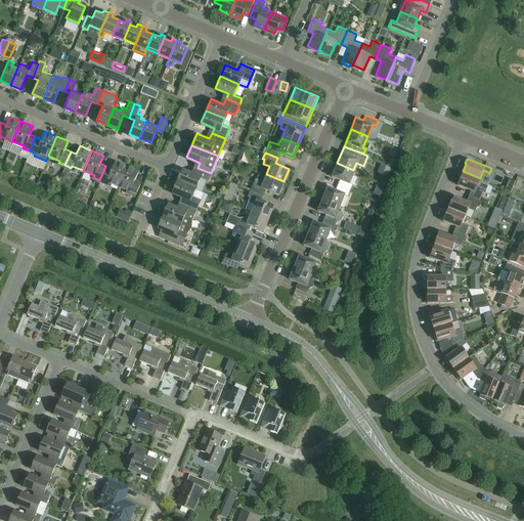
[(105,166),(99,180),(106,182),(106,180),(118,185),(127,165),(115,160),(112,168),(105,166)]
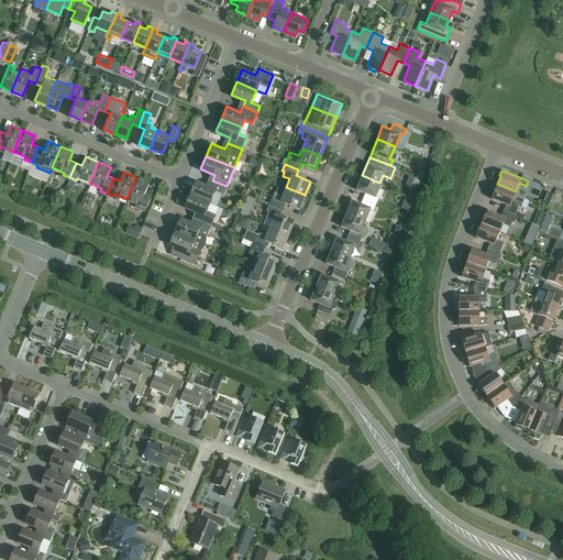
[(405,183),(416,187),(419,177),(409,173),(405,183)]
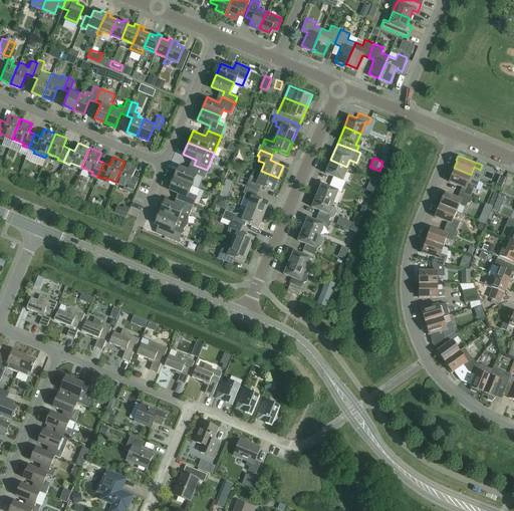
[(331,180),(342,185),(344,180),(342,178),(346,167),(330,160),(325,172),(333,175),(331,180)]
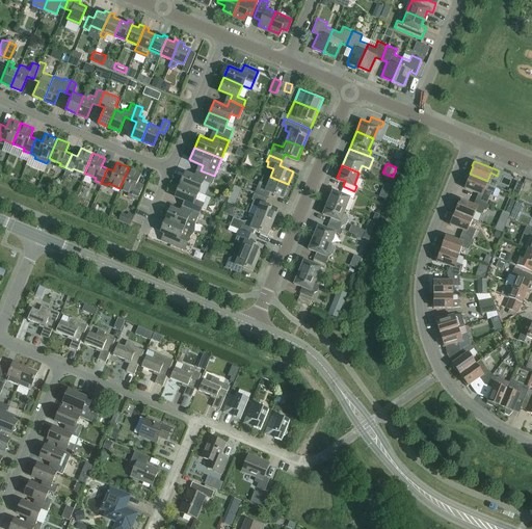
[(129,167),(120,188),(131,192),(131,194),(137,197),(143,183),(137,181),(140,173),(129,167)]
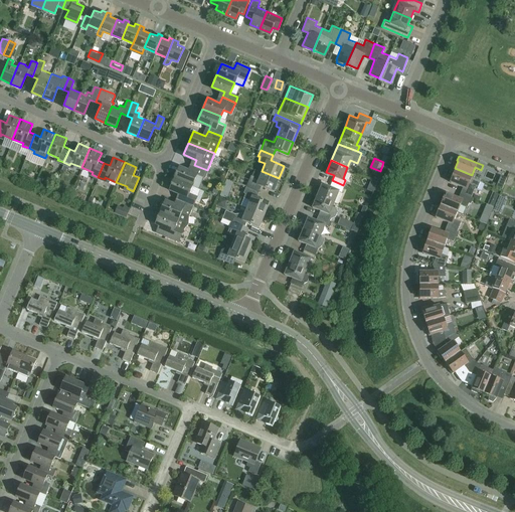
[(207,170),(194,165),(191,170),(179,165),(174,177),(192,184),(197,173),(204,176),(207,170)]
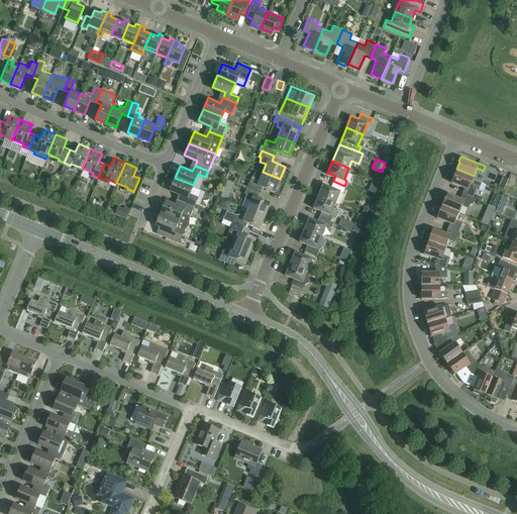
[(464,186),(461,191),(473,196),(478,185),(480,186),(482,179),(474,176),(456,169),(453,176),(452,176),(450,180),(451,181),(464,186)]
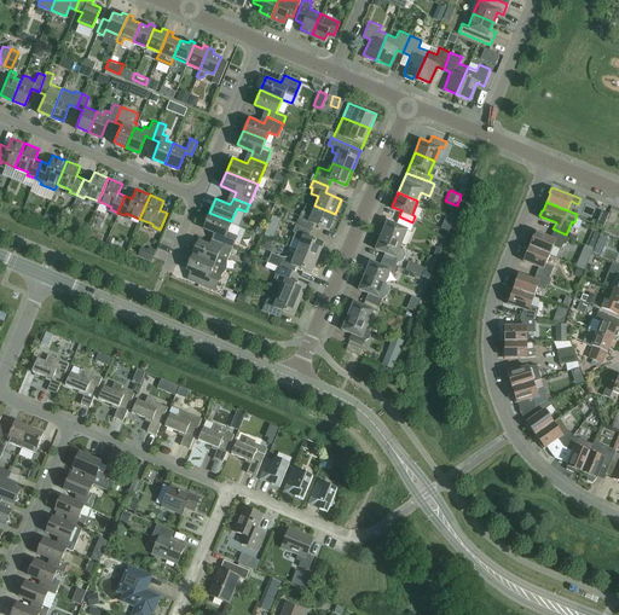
[(594,203),(589,215),(596,219),(601,206),(594,203)]
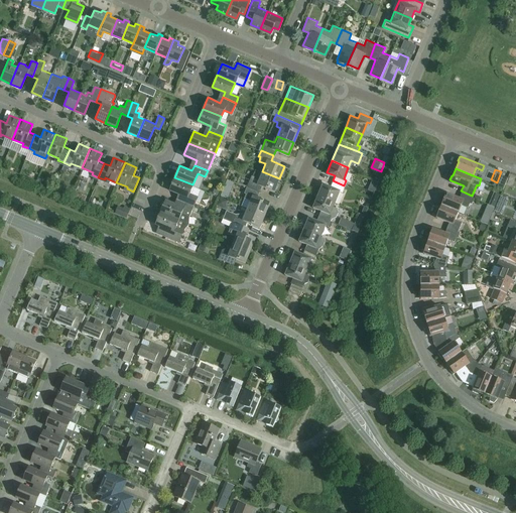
[(279,178),(262,171),(260,177),(251,174),(246,185),(259,190),(261,184),(274,190),(279,178)]
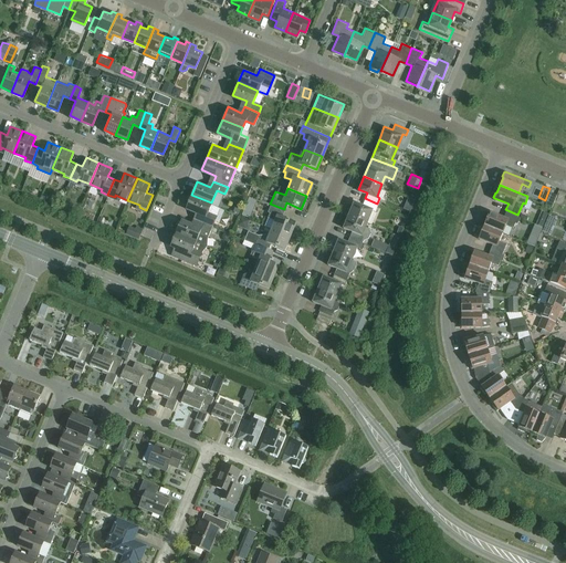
[(549,190),(544,202),(552,206),(556,194),(549,190)]
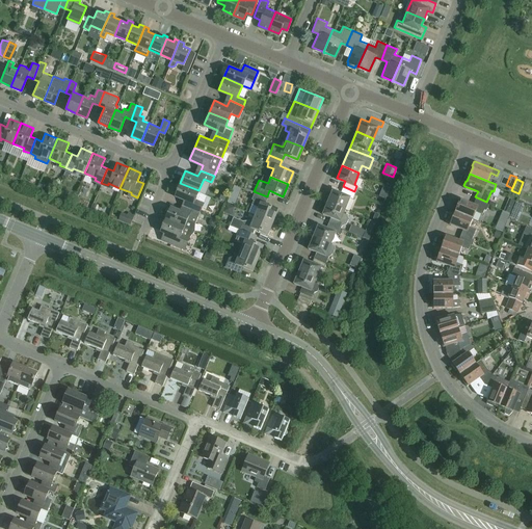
[(186,206),(200,211),(207,193),(198,190),(180,183),(175,194),(188,200),(186,206)]
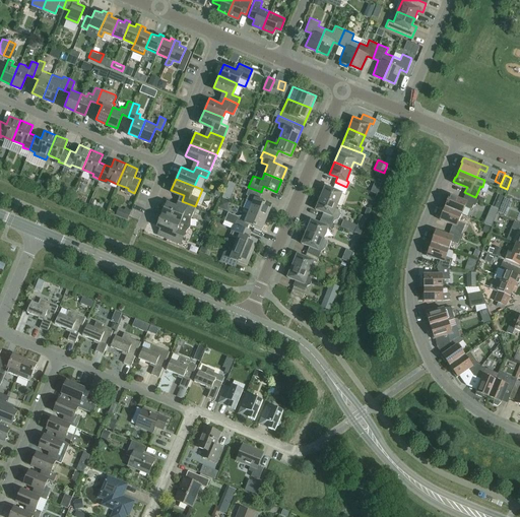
[(344,192),(346,187),(335,182),(332,187),(325,184),(320,196),(336,203),(341,191),(344,192)]
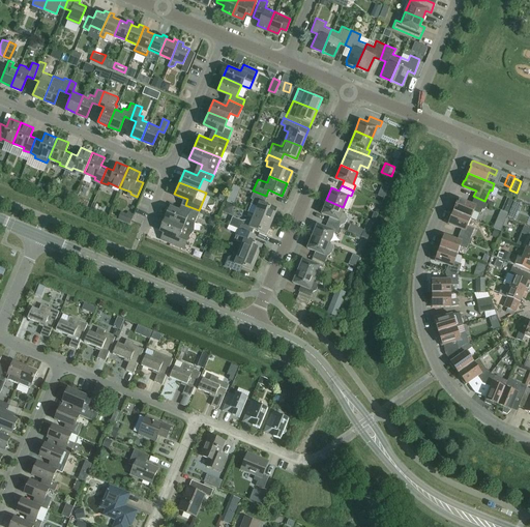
[(266,196),(253,191),(251,197),(253,198),(251,202),(258,205),(255,212),(271,220),(276,207),(264,202),(266,196)]
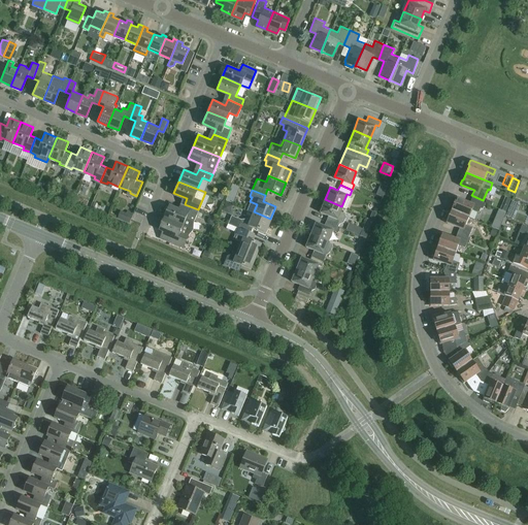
[(455,200),(452,208),(468,216),(471,207),(479,210),(481,206),(483,206),(483,204),(485,201),(483,200),(471,195),(469,201),(457,196),(455,196),(454,200),(455,200)]
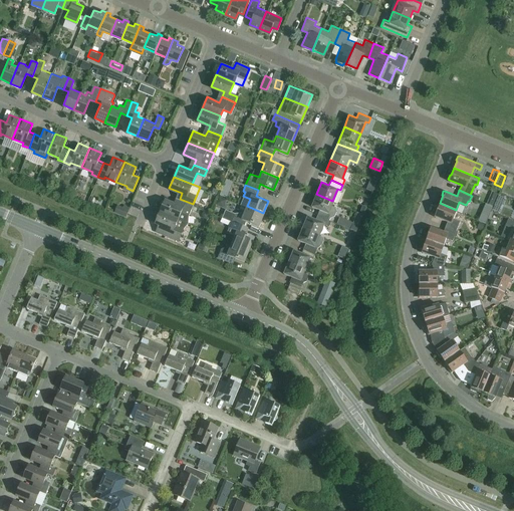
[(328,218),(329,216),(334,215),(336,210),(334,205),(331,204),(332,201),(316,194),(311,205),(319,208),(317,214),(328,218)]
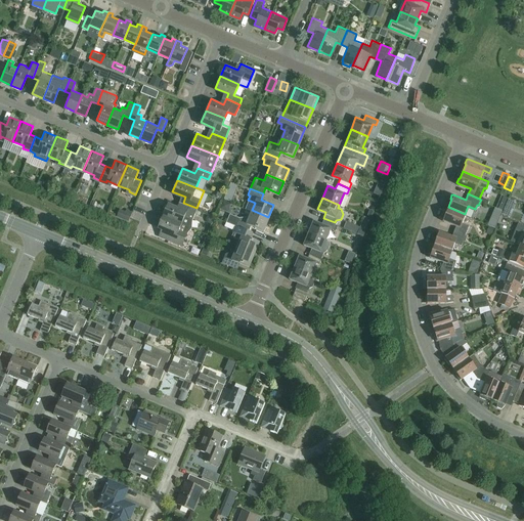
[(168,203),(163,214),(191,226),(191,218),(197,208),(183,203),(180,208),(168,203)]
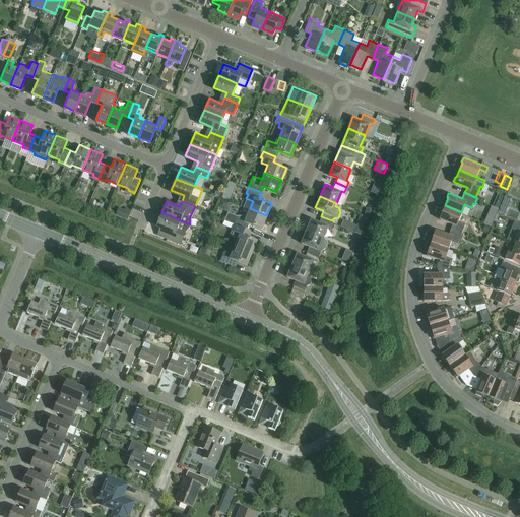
[(118,205),(115,212),(127,216),(131,207),(125,204),(123,207),(118,205)]
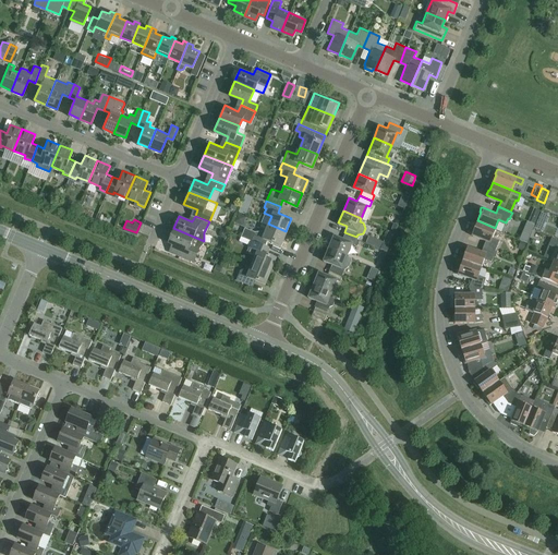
[(526,219),(524,225),(532,228),(534,222),(526,219)]
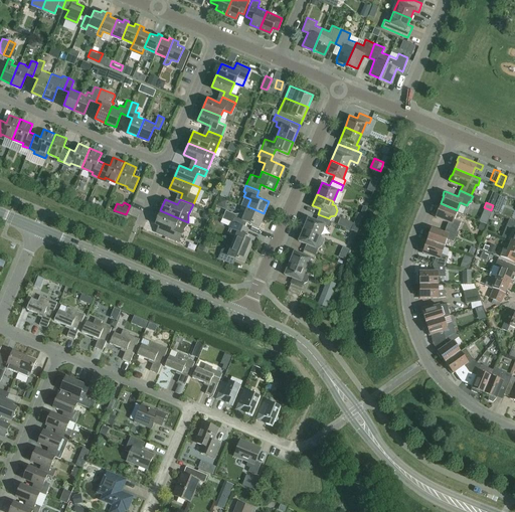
[(457,210),(441,203),(438,210),(436,210),(435,214),(436,215),(448,220),(446,225),(457,229),(461,220),(454,217),(457,210)]
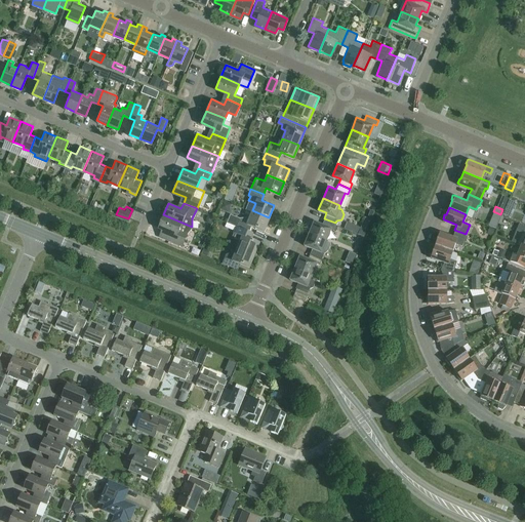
[(226,221),(236,225),(248,230),(251,225),(264,230),(269,217),(252,210),(249,216),(247,215),(239,215),(230,211),(226,221)]
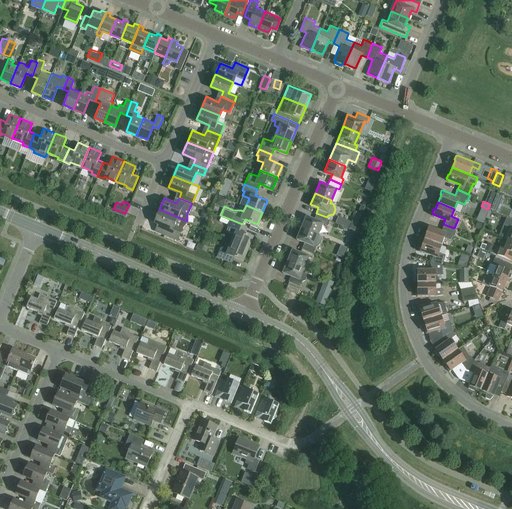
[(187,221),(159,209),(154,221),(157,222),(154,228),(177,238),(182,226),(187,221)]
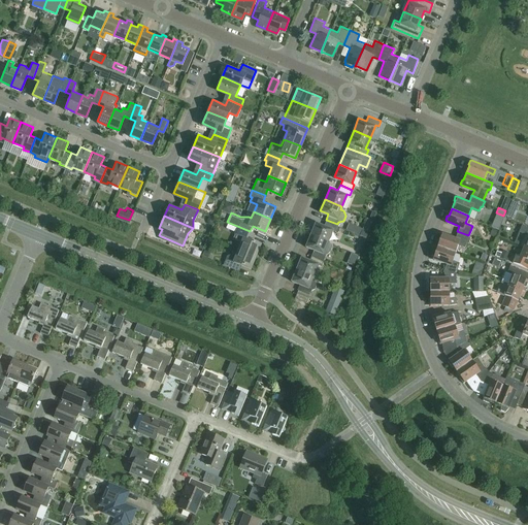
[(310,233),(328,240),(332,228),(335,230),(337,224),(326,220),(324,225),(316,221),(310,233)]
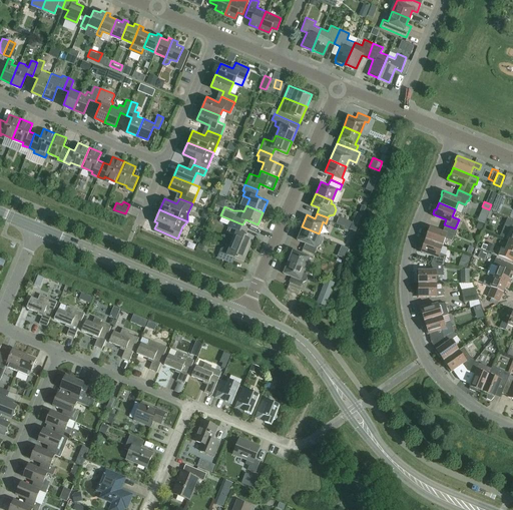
[(234,233),(231,240),(247,247),(252,235),(245,232),(247,226),(242,224),(230,219),(227,225),(229,226),(227,230),(234,233)]
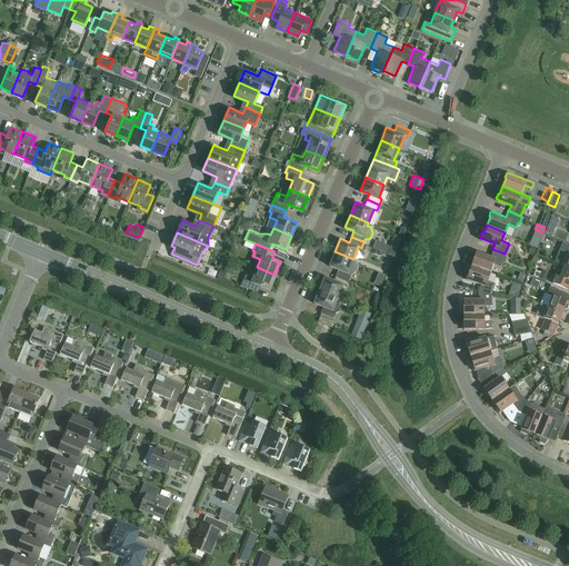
[(530,244),(527,250),(533,254),(536,246),(530,244)]
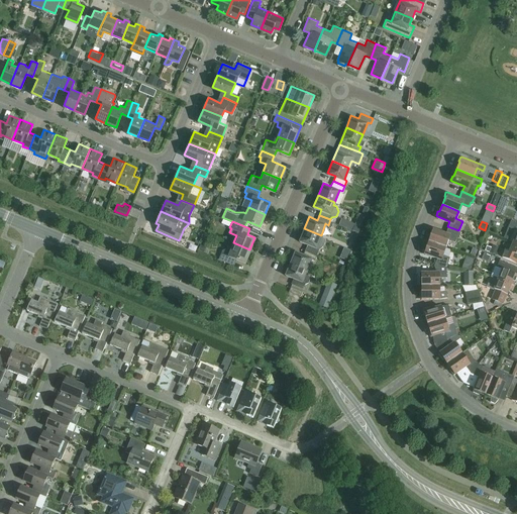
[(458,230),(447,226),(445,231),(433,227),(431,227),(430,231),(431,232),(428,239),(445,245),(448,238),(454,240),(456,235),(458,236),(460,231),(458,230)]
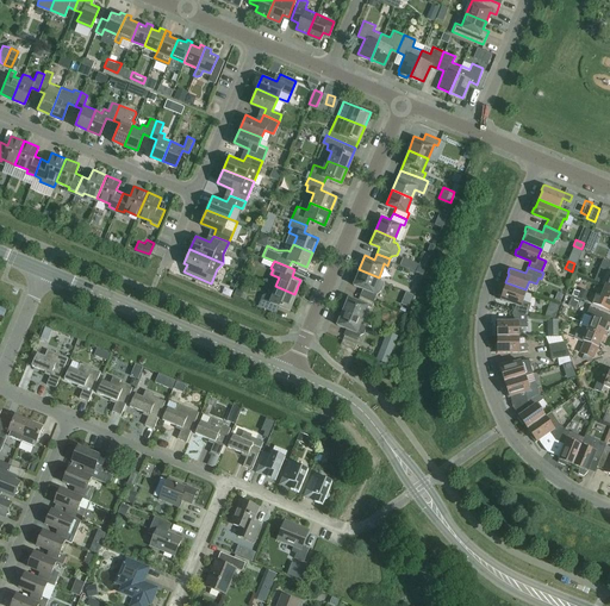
[(379,277),(359,269),(353,283),(362,287),(360,293),(373,299),(377,292),(380,288),(384,280),(379,277)]
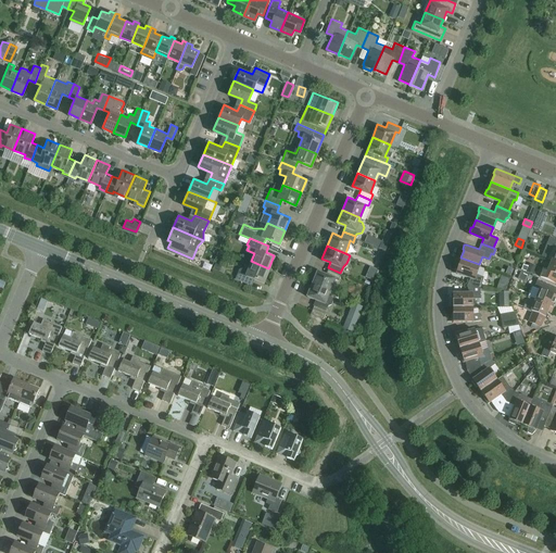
[(479,264),(460,258),(458,266),(456,265),(455,271),(456,271),(470,276),(467,284),(480,286),(483,275),(476,272),(479,264)]
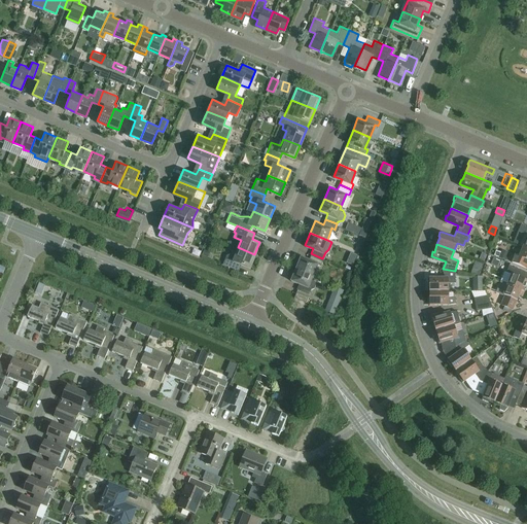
[(526,245),(523,244),(519,254),(514,252),(511,259),(526,266),(526,245)]
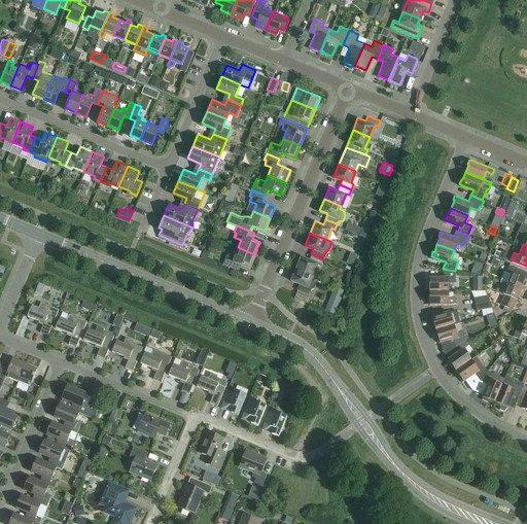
[(254,254),(238,247),(235,254),(230,252),(226,253),(222,263),(235,267),(237,262),(249,267),(254,254)]
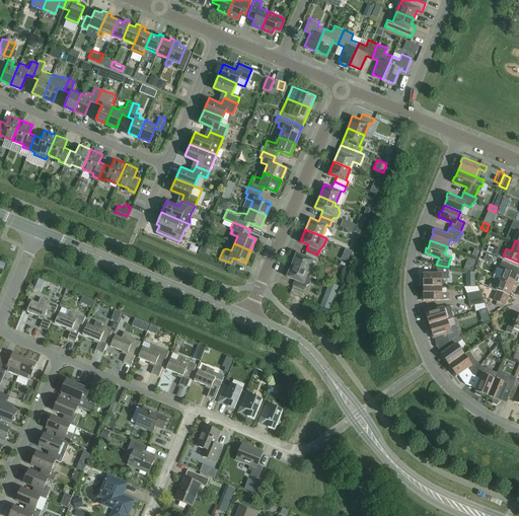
[(491,251),(498,253),(501,247),(493,245),(491,251)]
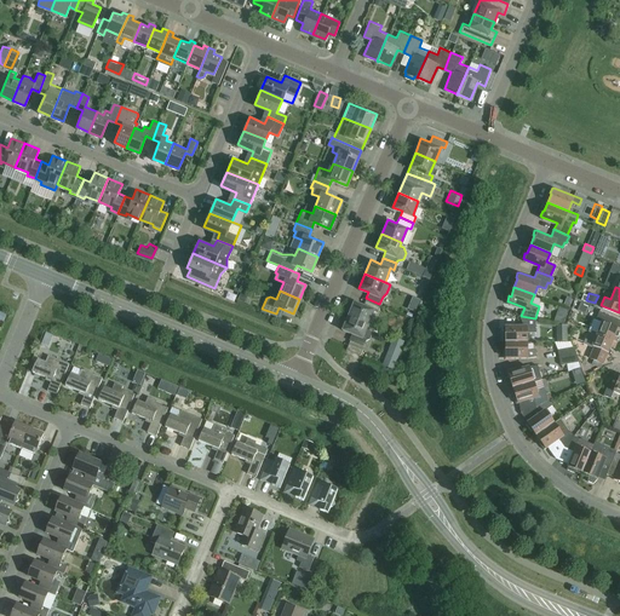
[(379,304),(366,298),(363,304),(354,300),(348,314),(368,322),(374,309),(377,310),(379,304)]
